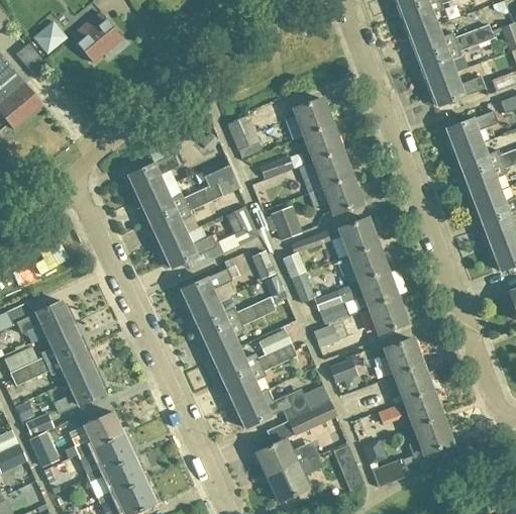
[(395,0),(396,3),(399,1),(403,11),(432,0),(441,0),(443,3),(451,0),(395,0)]
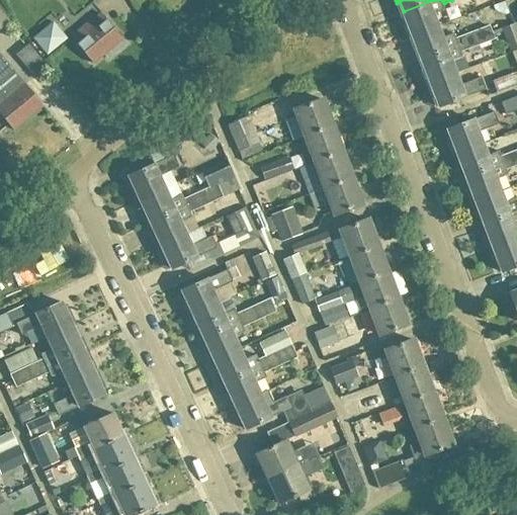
[(408,21),(404,22),(409,36),(439,25),(435,13),(446,9),(444,3),(442,0),(433,0),(404,11),(408,21)]
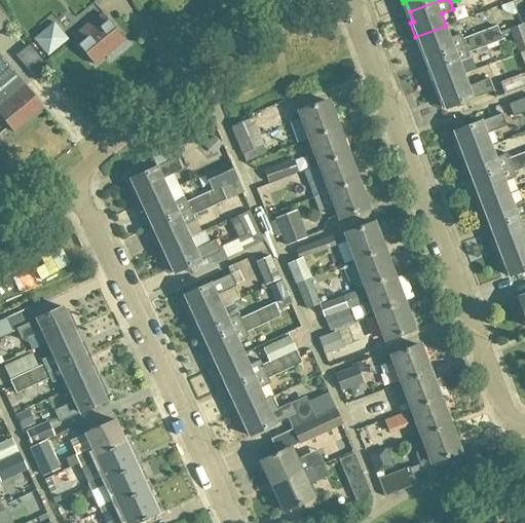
[(0,6),(0,29),(11,21),(0,6)]
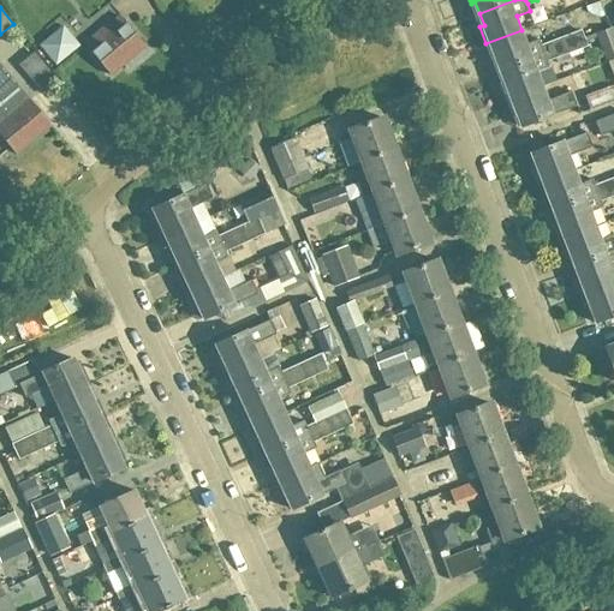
[(123,13),(100,33),(97,31),(85,41),(112,72),(125,61),(130,66),(149,49),(145,45),(147,42),(123,13)]
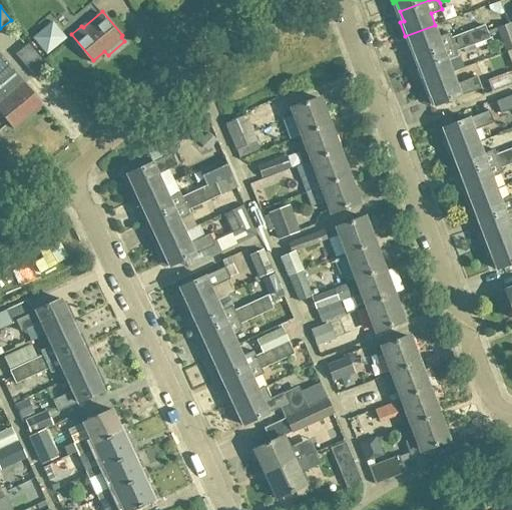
[(66,35),(53,20),(35,35),(48,50),(66,35)]
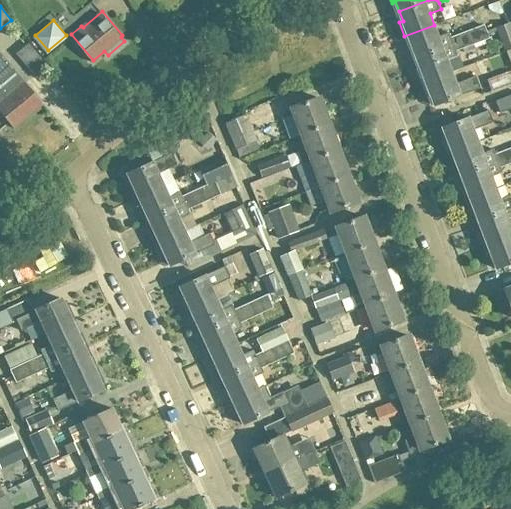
[(434,25),(404,36),(409,49),(413,48),(417,58),(454,44),(452,37),(450,32),(439,36),(434,25)]
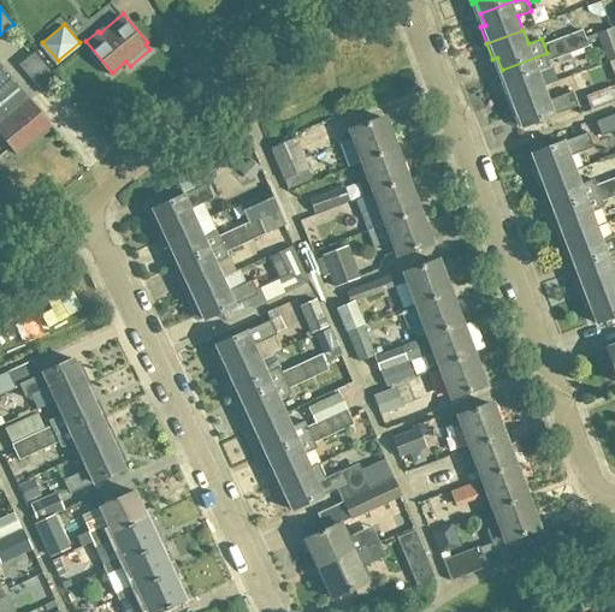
[(584,30),(565,37),(569,53),(590,45),(587,37),(584,30)]
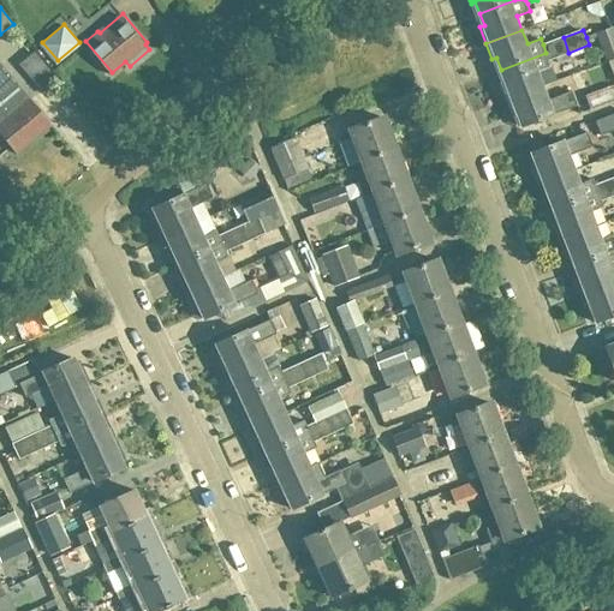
[(506,82),(501,83),(507,100),(512,99),(543,85),(538,71),(552,66),(549,60),(568,53),(564,37),(543,45),(546,53),(501,70),(506,82)]
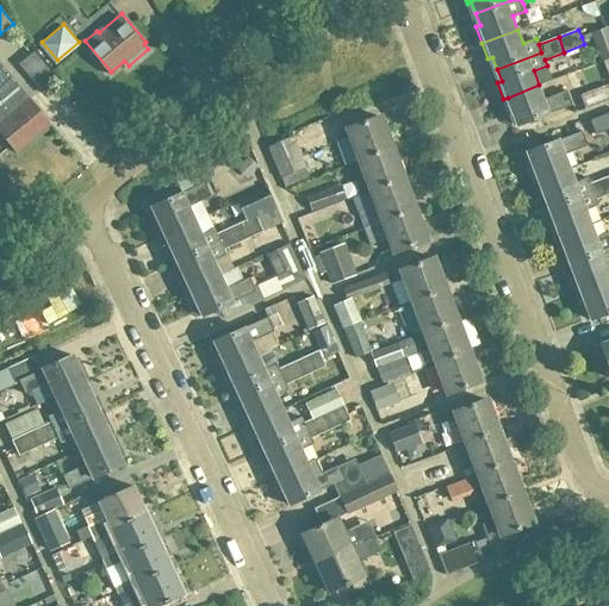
[(608,38),(597,44),(602,58),(604,57),(608,55),(608,38)]
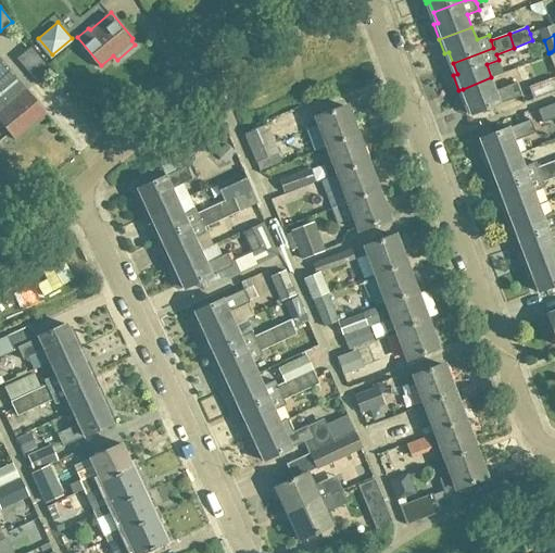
[(0,117),(15,136),(47,109),(27,86),(26,87),(16,75),(17,74),(1,54),(0,54),(0,117)]
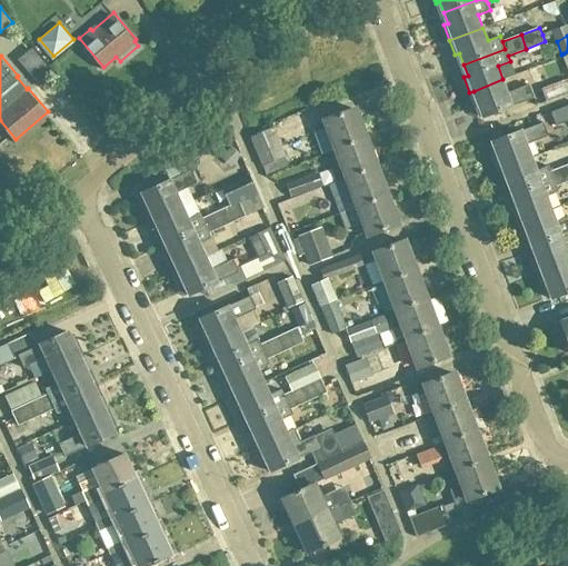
[(47,61),(33,72),(43,83),(57,72),(47,61)]
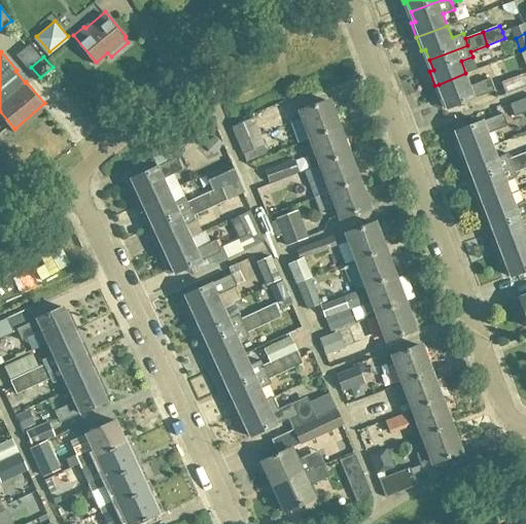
[(525,72),(503,81),(507,93),(525,85),(525,72)]
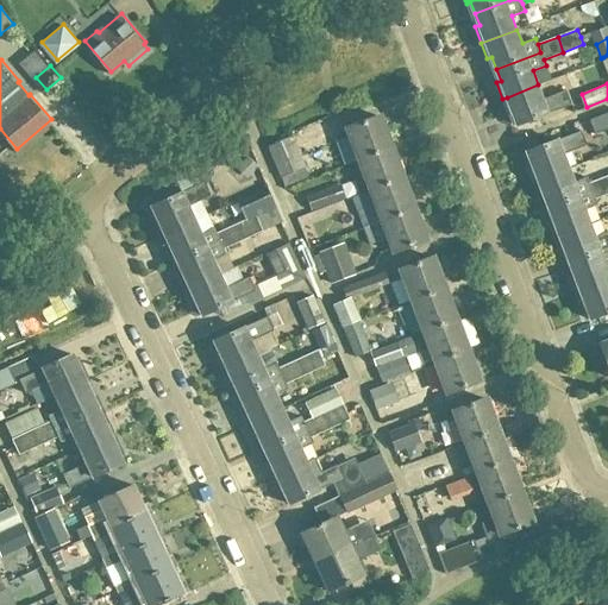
[(538,84),(507,98),(518,125),(574,104),(568,89),(544,99),(538,84)]
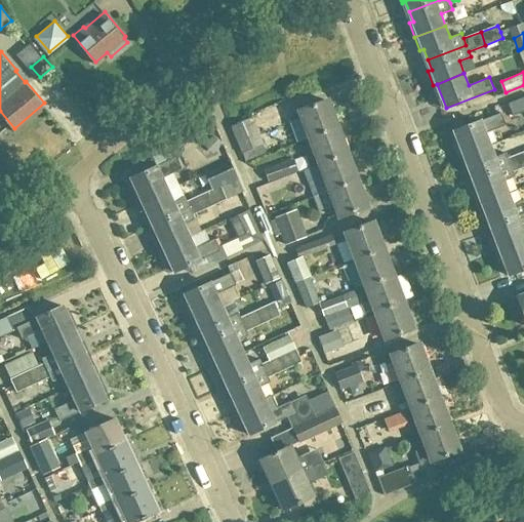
[(523,96),(510,103),(515,115),(523,111),(523,96)]
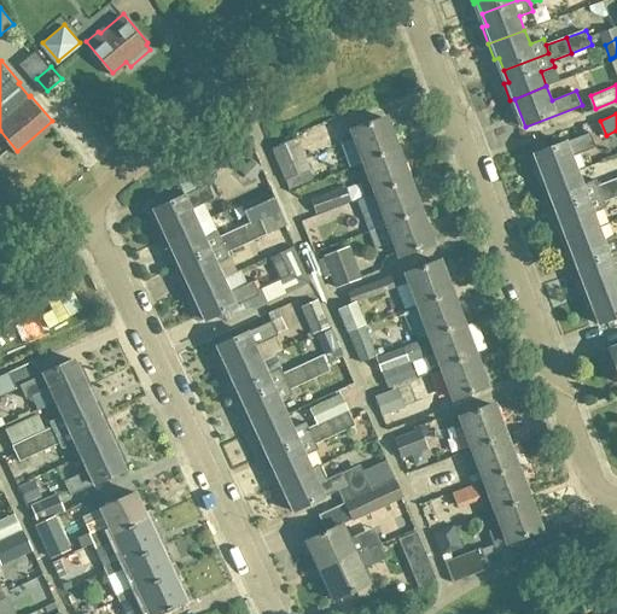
[(354,130),(366,162),(400,148),(388,117),(354,130)]
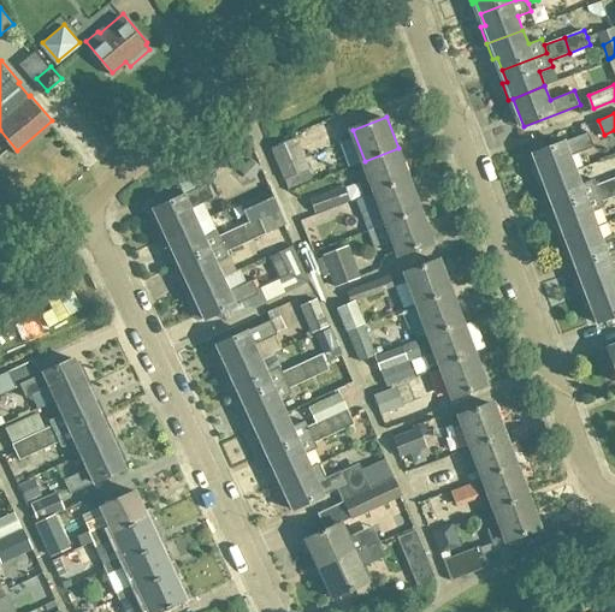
[(590,131),(534,153),(538,166),(534,167),(540,184),(545,183),(545,182),(577,170),(571,155),(596,146),(590,131)]
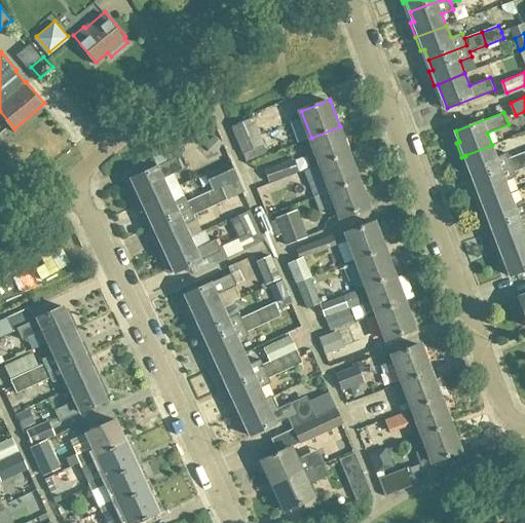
[(268,149),(255,118),(254,115),(232,124),(233,126),(247,158),(268,149)]
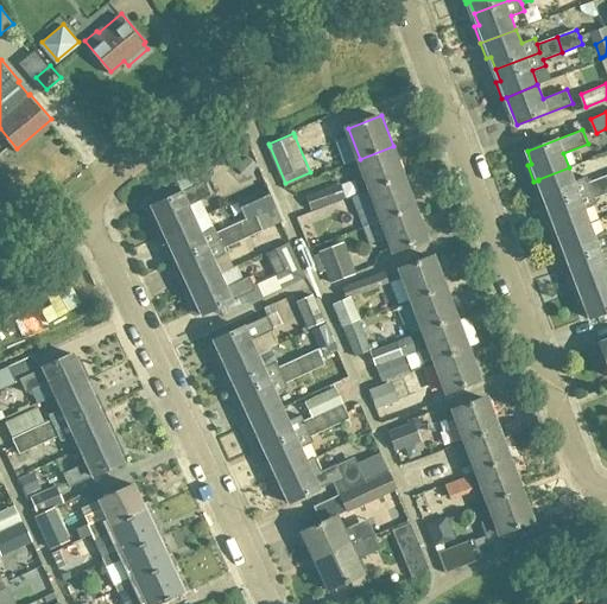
[(360,159),(372,189),(405,177),(393,146),(360,159)]
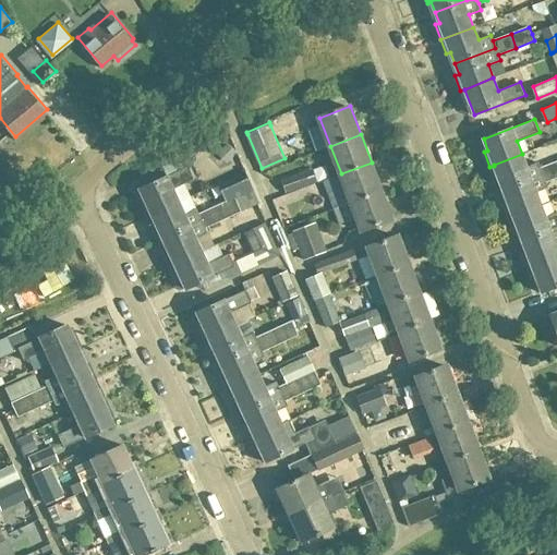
[(522,154),(494,165),(494,166),(504,191),(545,175),(547,181),(556,177),(556,160),(542,167),(540,161),(528,167),(522,154)]
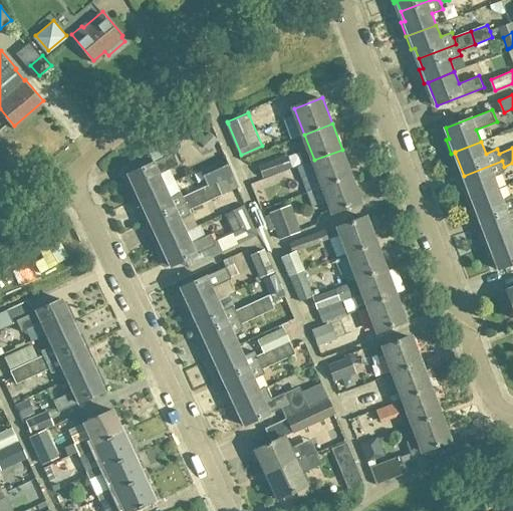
[(314,160),(324,186),(351,175),(342,150),(314,160)]
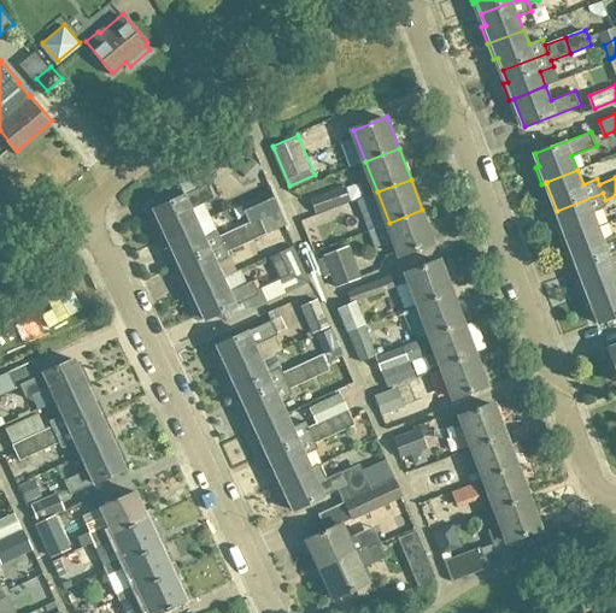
[(209,182),(154,207),(159,219),(156,222),(163,237),(198,220),(192,207),(215,196),(209,182)]
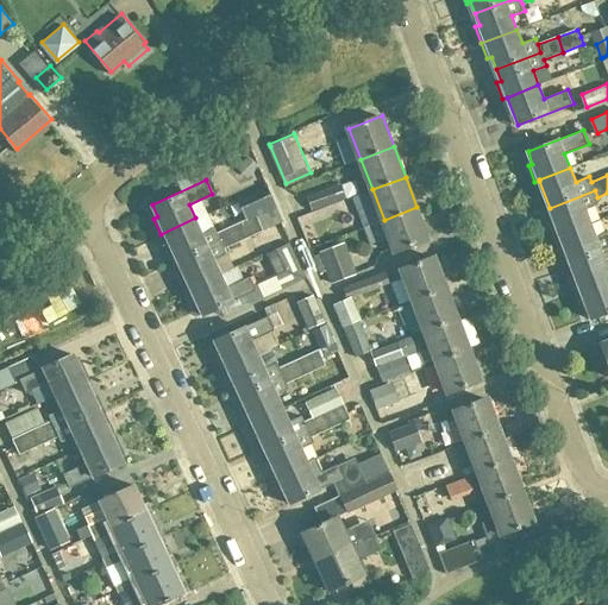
[(339,182),(307,193),(313,207),(344,196),(339,182)]
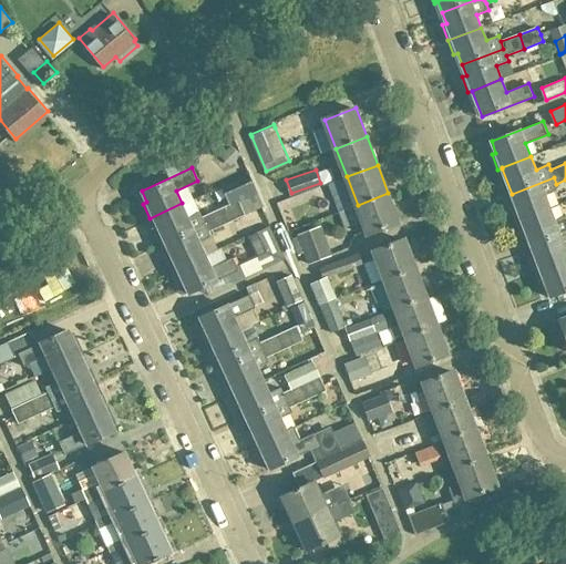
[(515,204),(512,206),(517,221),(551,208),(546,195),(558,191),(556,184),(554,177),(512,194),(515,204)]
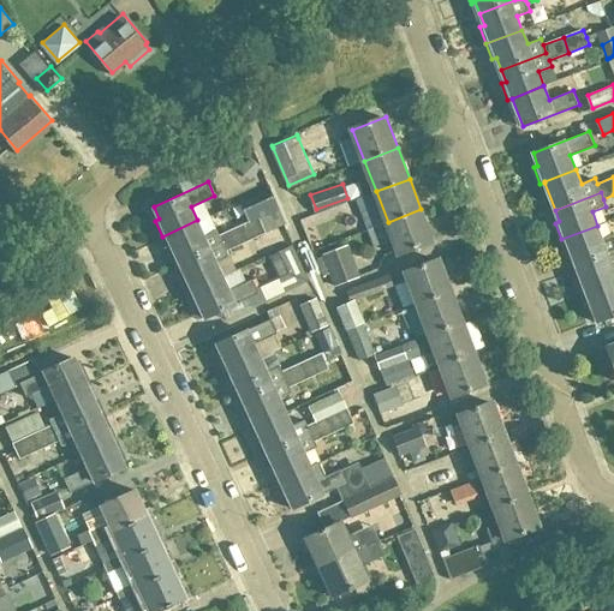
[(421,209),(388,222),(400,253),(434,241),(421,209)]
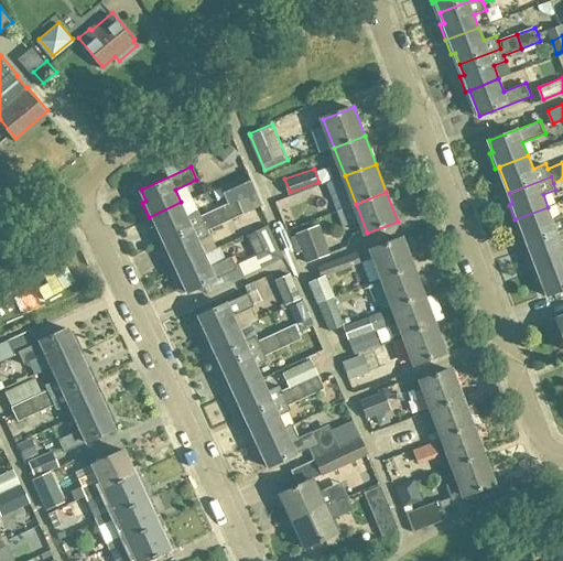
[(230,202),(219,206),(226,220),(244,212),(240,205),(237,198),(230,202)]
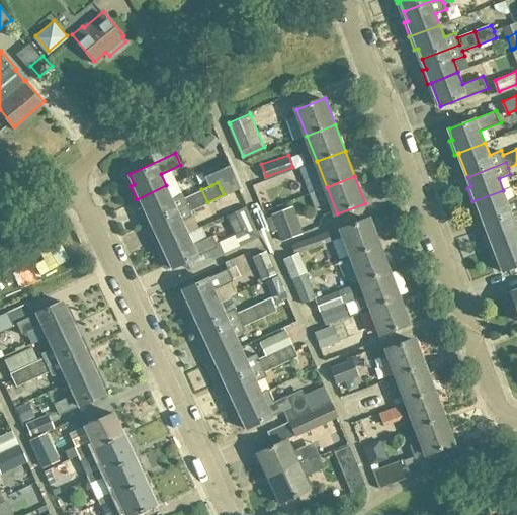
[(166,185),(137,199),(143,212),(147,211),(151,221),(188,203),(191,209),(207,202),(201,189),(185,197),(183,192),(171,197),(166,185)]
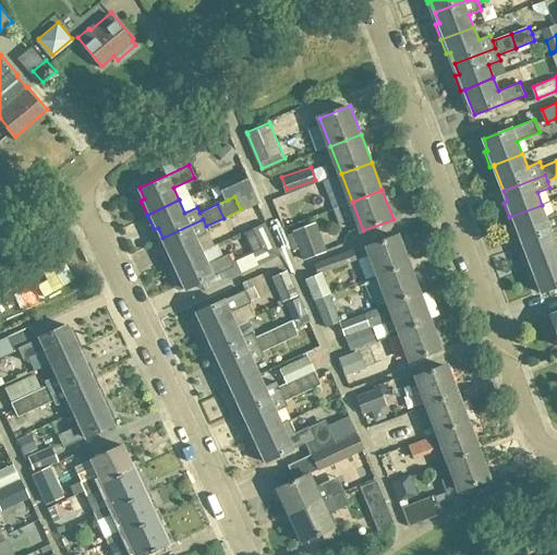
[(542,205),(509,217),(515,232),(519,230),(522,241),(556,227),(556,213),(546,217),(542,205)]
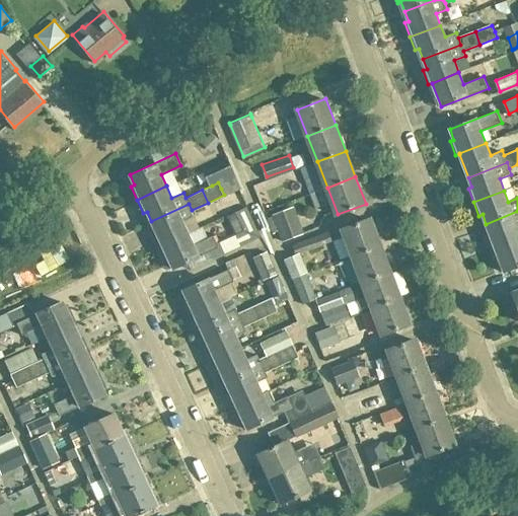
[(189,204),(151,221),(155,230),(152,232),(158,245),(188,232),(182,220),(194,215),(192,210),(189,204)]
